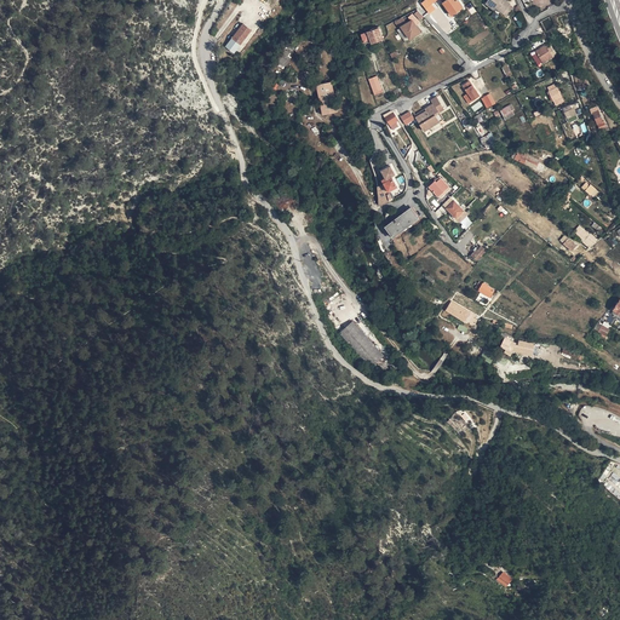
[(435,0),(425,7),(428,11),(437,4),(435,0)]
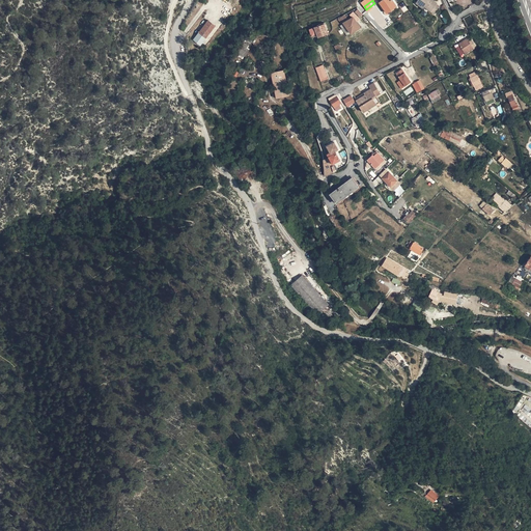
[(386,11),(388,15),(393,10),(397,8),(390,0),(386,0),(385,1),(384,0),(380,0),(379,1),(381,5),(379,7),(384,12),(386,11)]
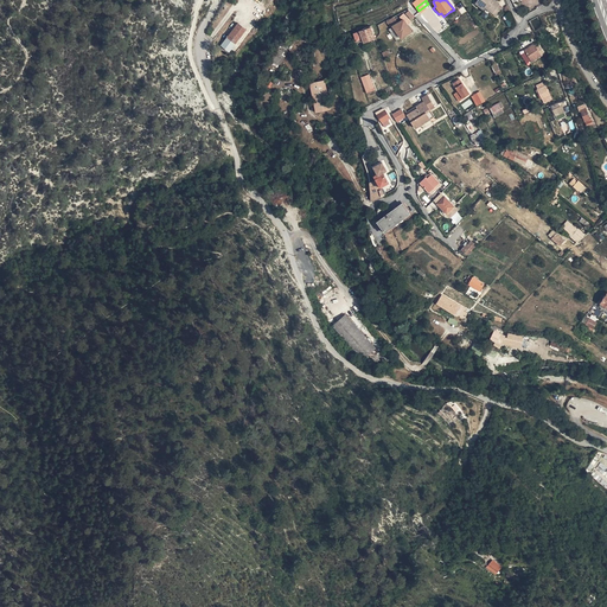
[(493,0),(479,0),(478,2),(490,12),(497,18),(503,10),(499,6),(499,5),(493,0)]
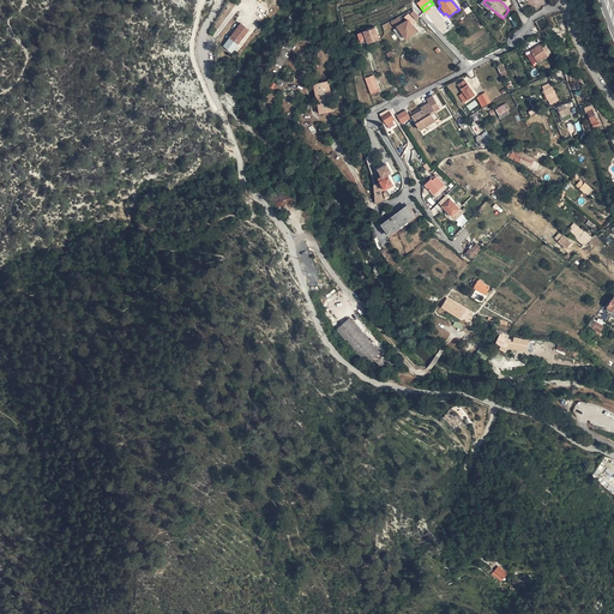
[(495,12),(483,2),(481,5),(493,14),(495,12)]
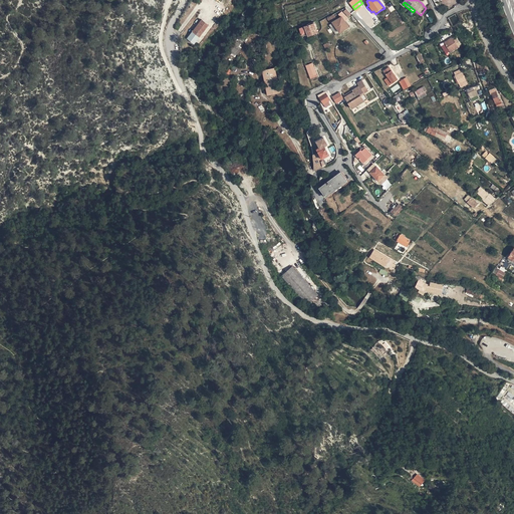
[(362,3),(354,9),(357,12),(357,13),(365,7),(362,3)]
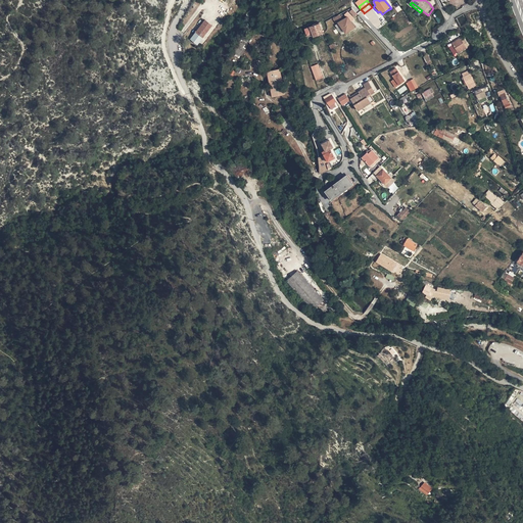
[(359,16),(362,13),(357,8),(353,11),(354,12),(359,16)]
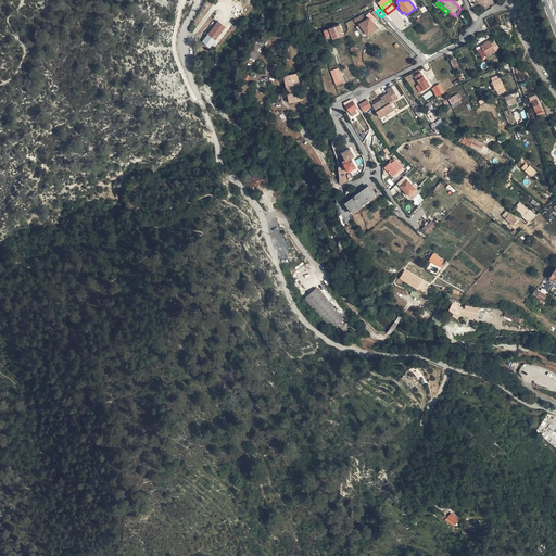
[(356,24),(367,19),(365,14),(354,20),(356,24)]
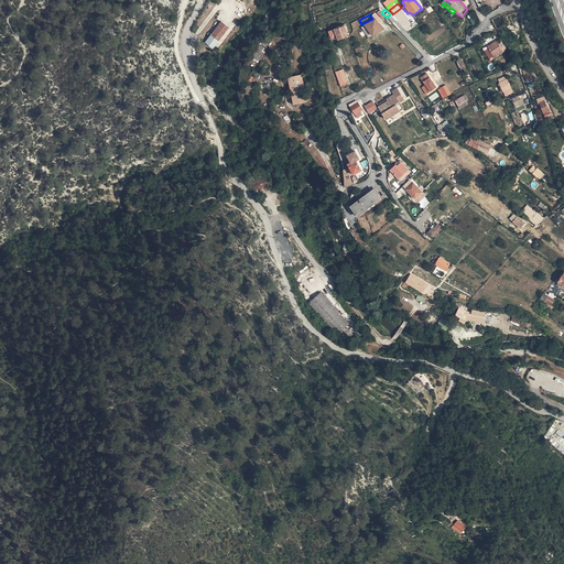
[(220,49),(236,26),(228,21),(213,43),(220,49)]
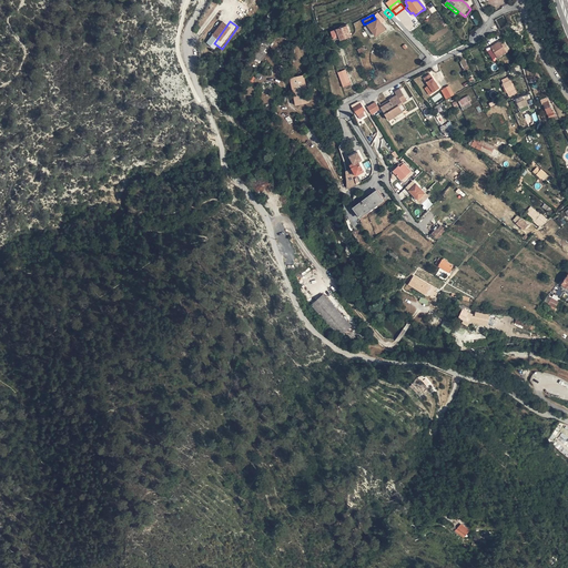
[(387,32),(381,21),(371,27),(377,38),(387,32)]
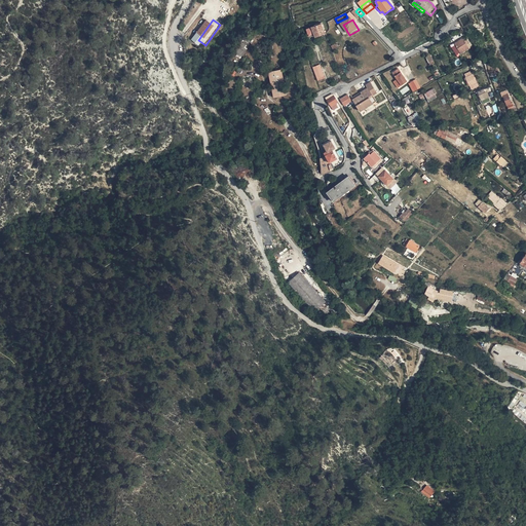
[(317,28),(314,29),(316,37),(317,39),(323,37),(321,33),(326,31),(324,27),(323,24),(316,26),(317,28)]
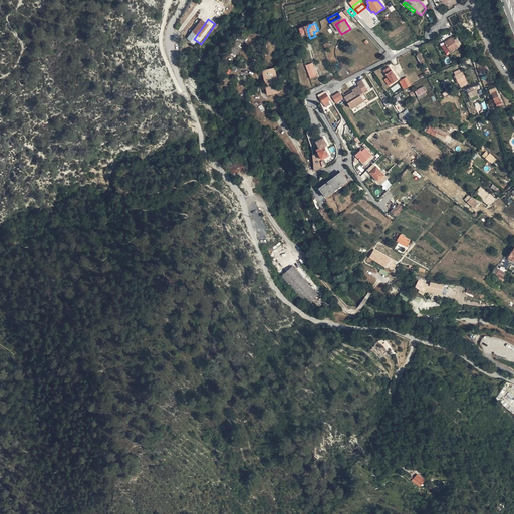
[(307,28),(301,30),(304,38),(307,36),(309,36),(307,28)]
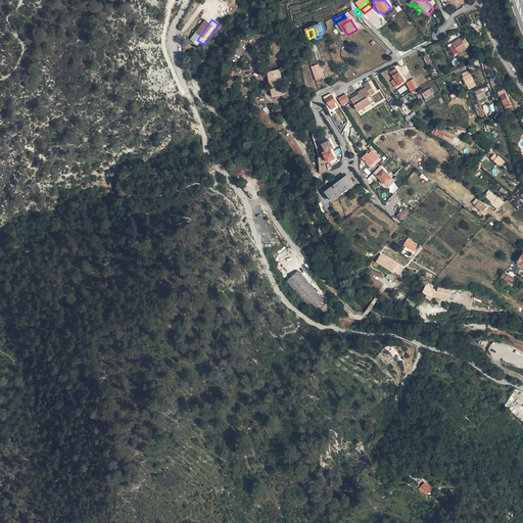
[(321,66),(314,69),(319,82),(326,79),(321,66)]
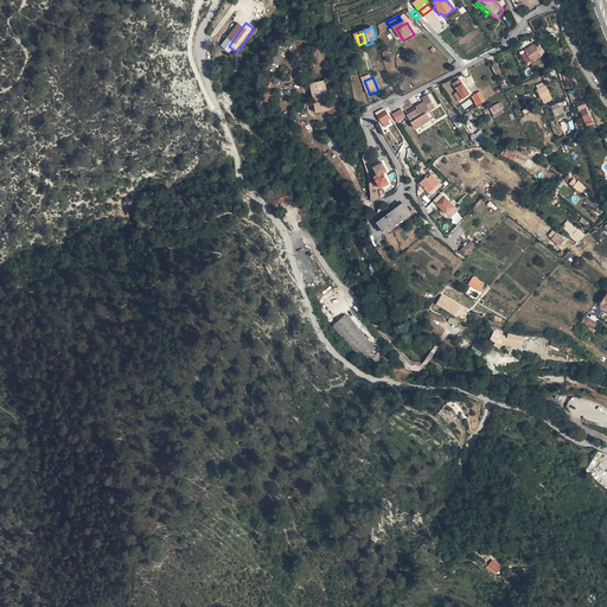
[(460,91),(464,98),(471,95),(461,80),(455,84),(460,91)]
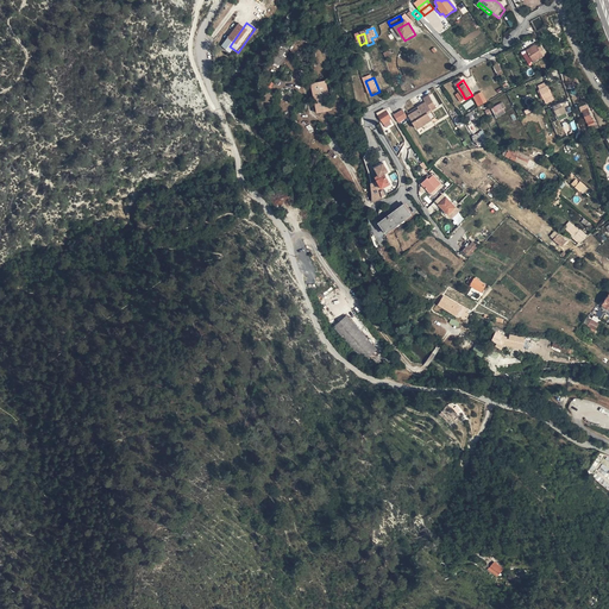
[(321,87),(324,117),(336,114),(334,112),(332,105),(332,101),(331,98),(331,92),(331,88),(332,86),(321,87)]
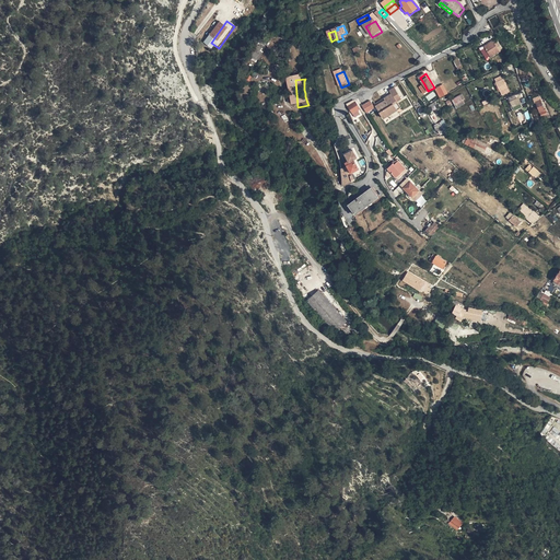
[(496,82),(500,91),(508,88),(503,79),(502,79),(497,82),(496,82)]
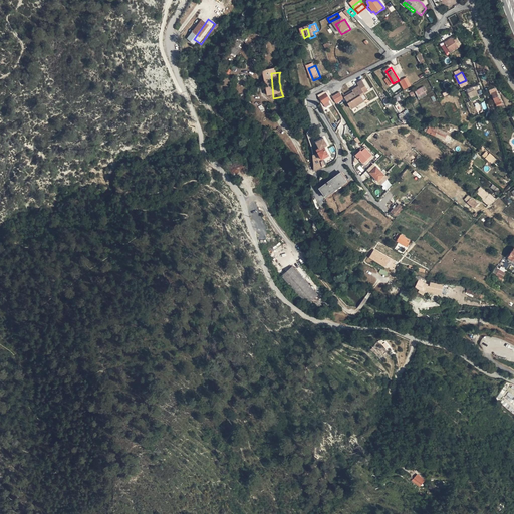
[(407,79),(402,81),(406,89),(411,87),(407,79)]
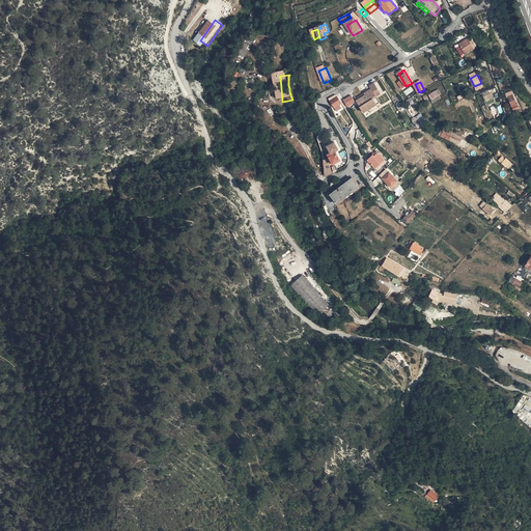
[(383,94),(376,84),(371,86),(372,89),(366,93),(367,95),(359,101),(365,112),(379,105),(374,99),(383,94)]
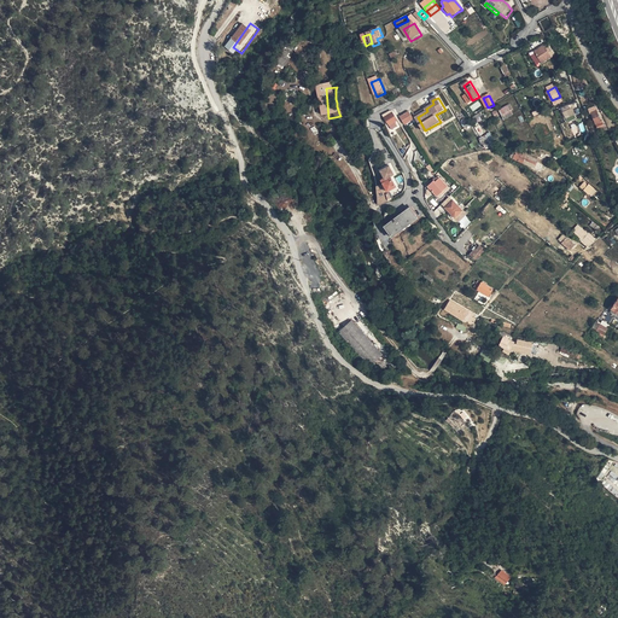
[(507,112),(514,109),(512,104),(501,110),(506,118),(509,117),(507,112)]
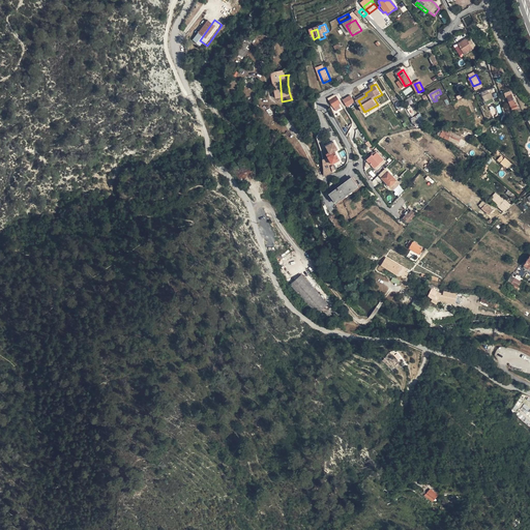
[(491,98),(488,90),(481,93),(484,101),(491,98)]
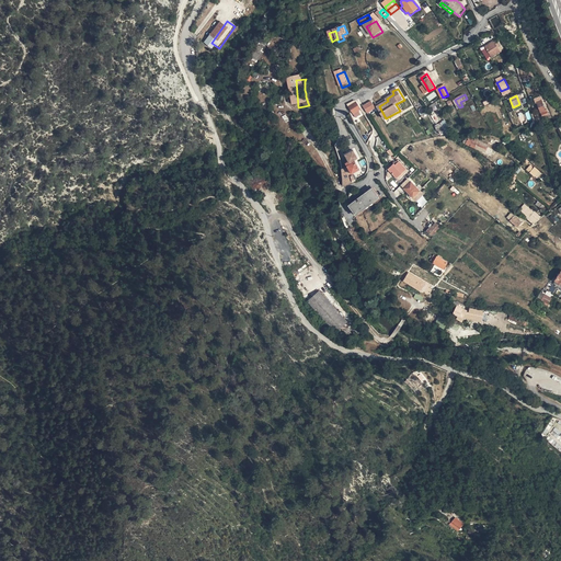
[(540,98),(537,99),(541,112),(544,112),(545,116),(551,115),(549,110),(548,111),(542,99),(541,100),(540,98)]
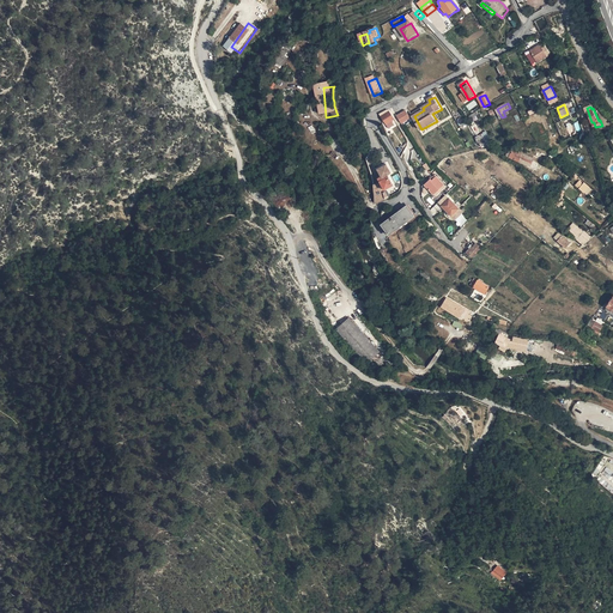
[(400,117),(404,125),(413,119),(408,111),(400,117)]
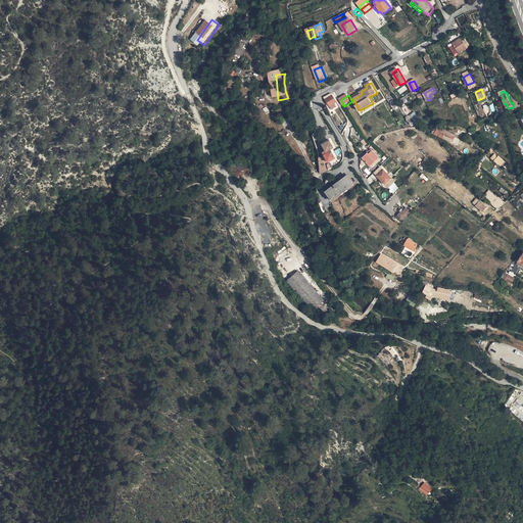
[(332,107),(339,102),(335,96),(327,100),(332,107)]
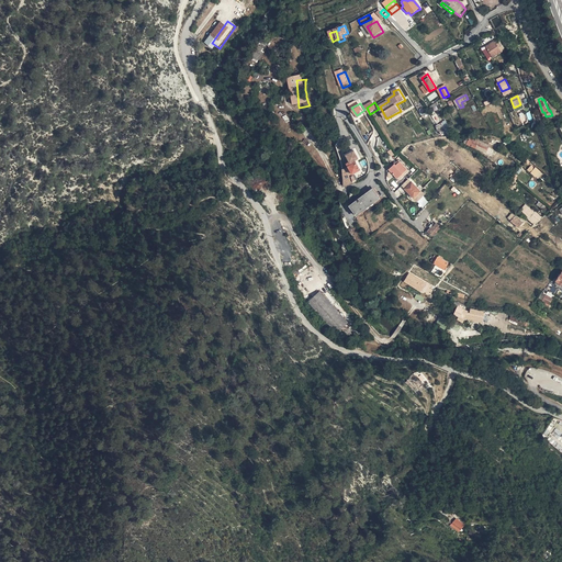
[(447,137),(442,125),(436,127),(438,135),(439,138),(445,137),(447,137)]
